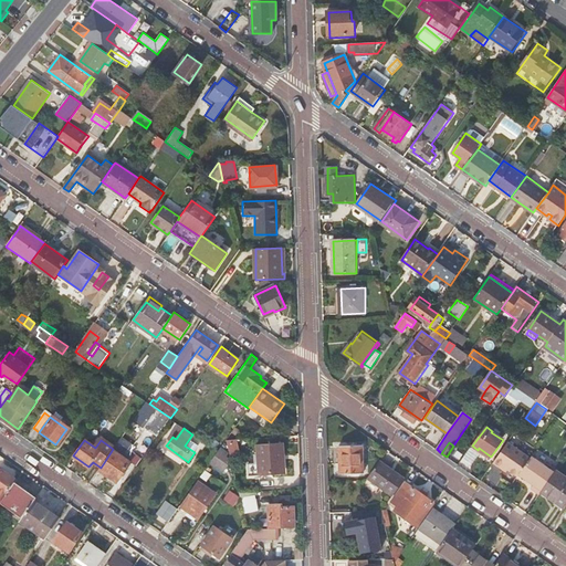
[(282,454),(282,443),(255,444),(258,475),(282,474),(281,454),(282,454)]
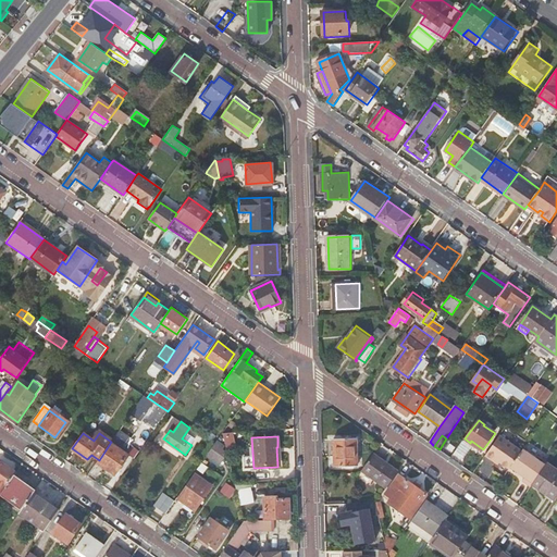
[(500,462),(509,469),(511,468),(522,452),(499,436),(486,456),(493,461),(494,460),(495,459),(500,462)]
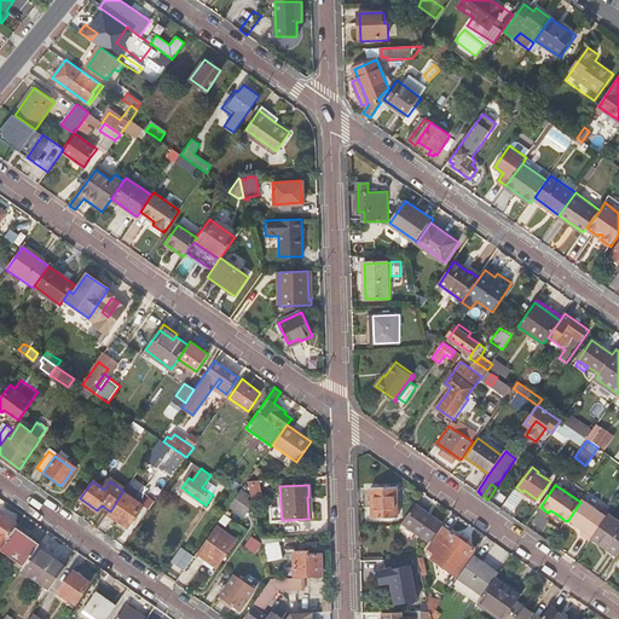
[(399,518),(397,487),(371,490),(374,520),(399,518)]
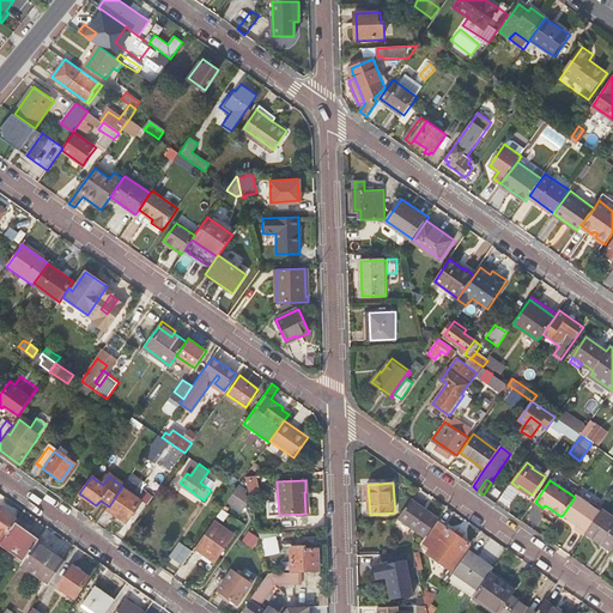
[(109,507),(107,509),(126,522),(141,501),(122,486),(109,507)]
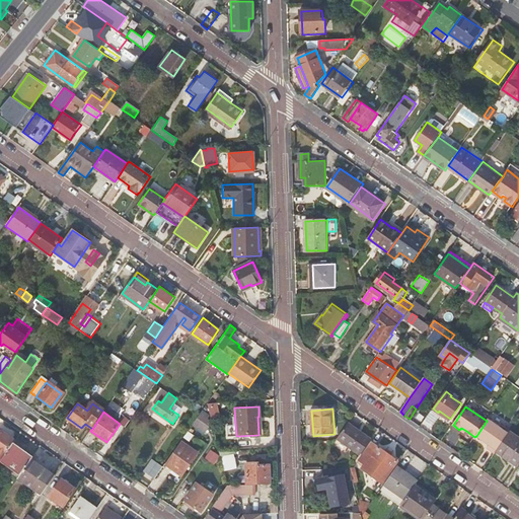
[(201,415),(198,419),(209,426),(212,422),(201,415)]
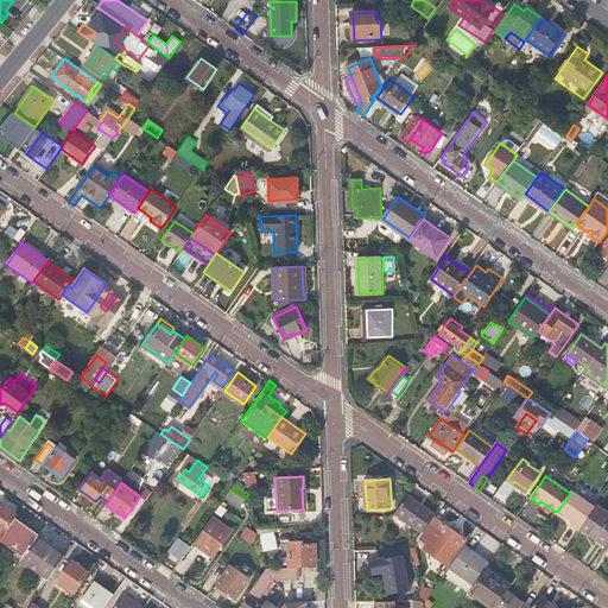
[(245,499),(232,491),(228,498),(240,506),(245,499)]
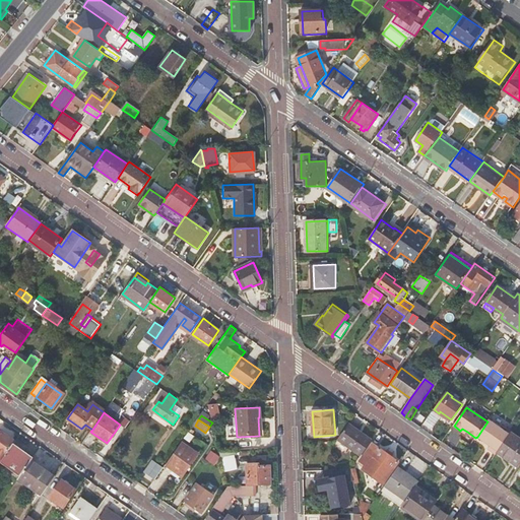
[(488,449),(495,454),(497,452),(509,434),(489,419),(488,421),(477,437),(490,446),(488,449)]
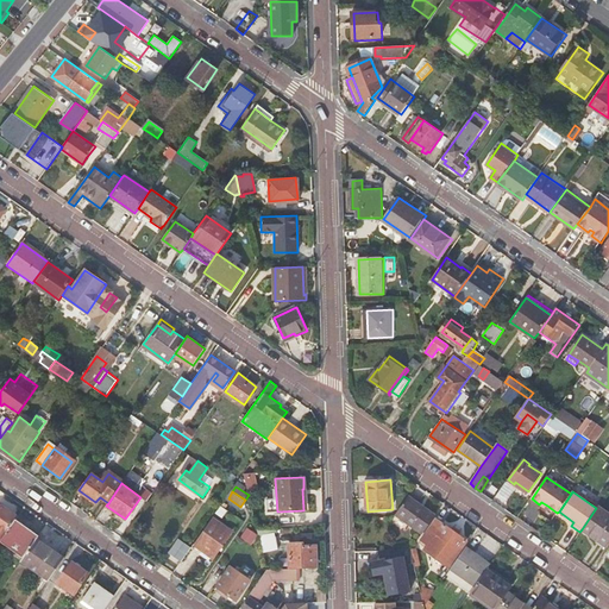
[(435,515),(409,496),(396,515),(422,533),(435,515)]
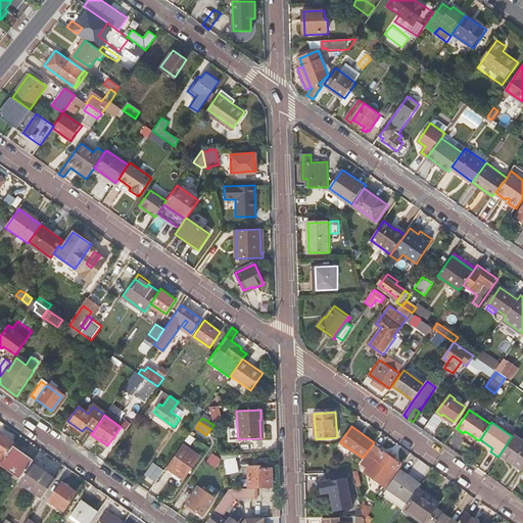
[(0,463),(12,445),(14,443),(1,433),(0,434),(0,463)]
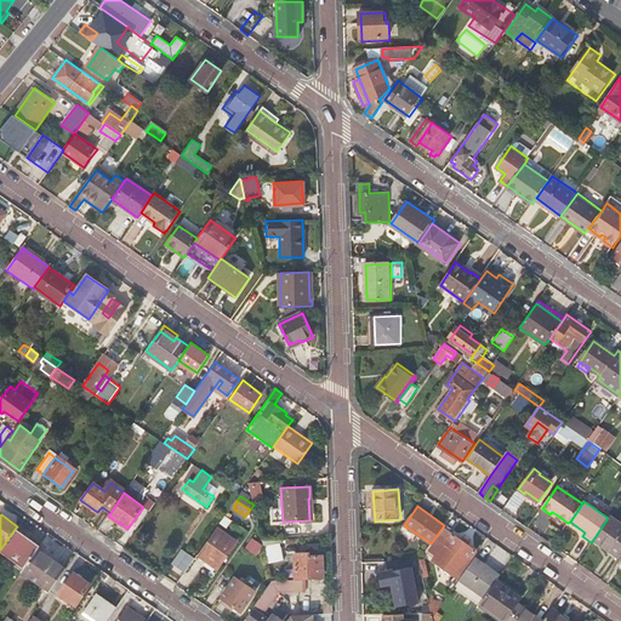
[(593,540),(619,557),(620,552),(620,522),(611,514),(608,518),(593,540)]
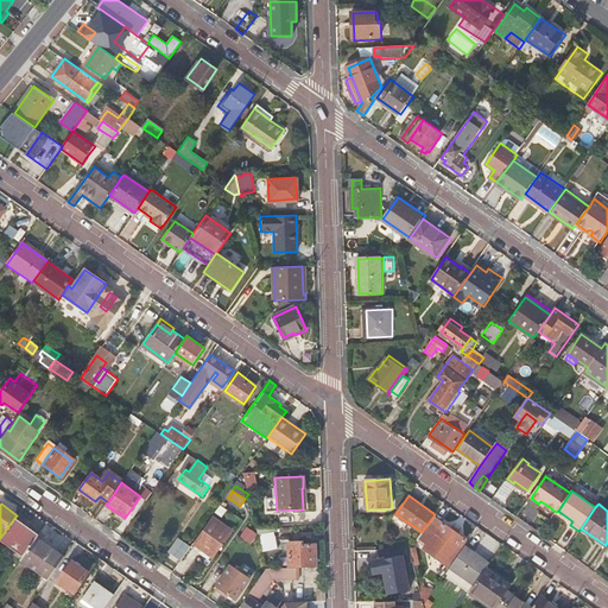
[(213,515),(192,544),(211,557),(230,530),(213,515)]
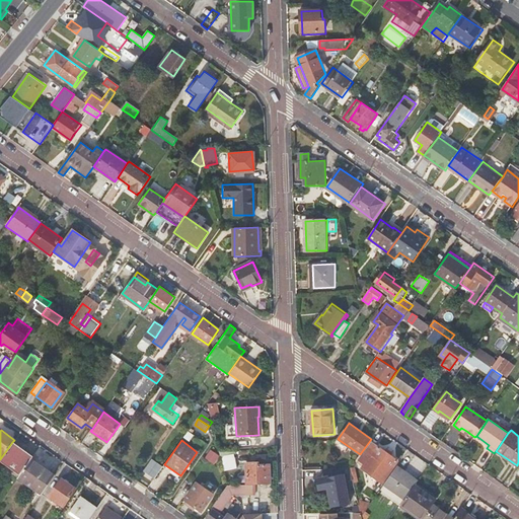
[(0,459),(20,474),(31,459),(33,456),(12,442),(0,459)]
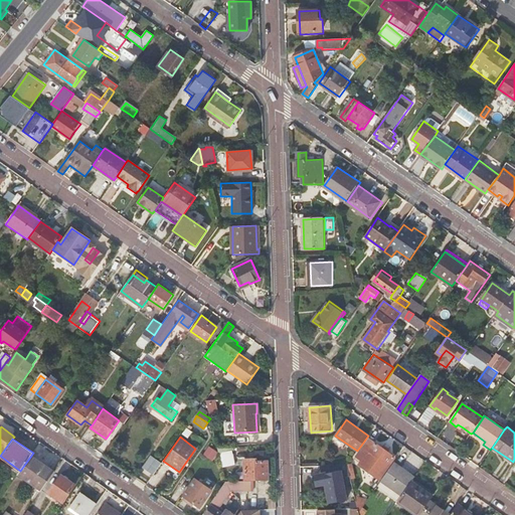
[(382,448),(369,440),(361,451),(376,463),(370,472),(378,478),(386,469),(394,457),(386,452),(382,448)]
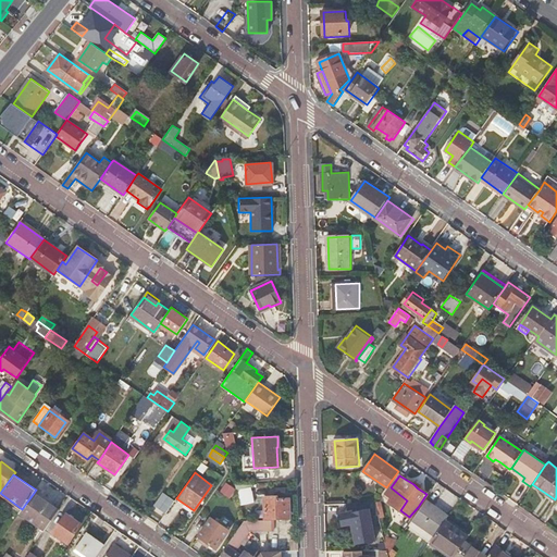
[(230,492),(220,485),(214,492),(224,498),(230,492)]
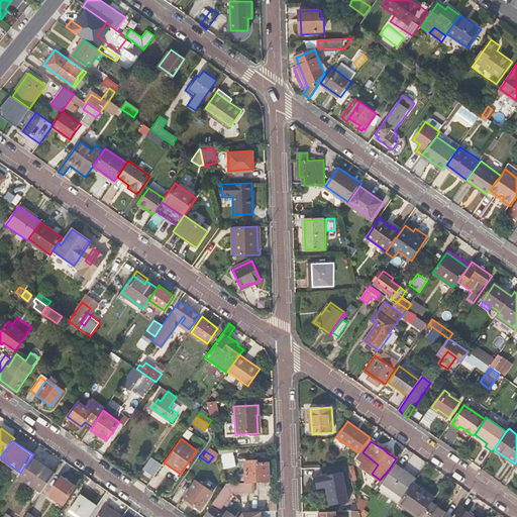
[(255,463),(265,462),(265,452),(255,453),(255,461),(255,463)]
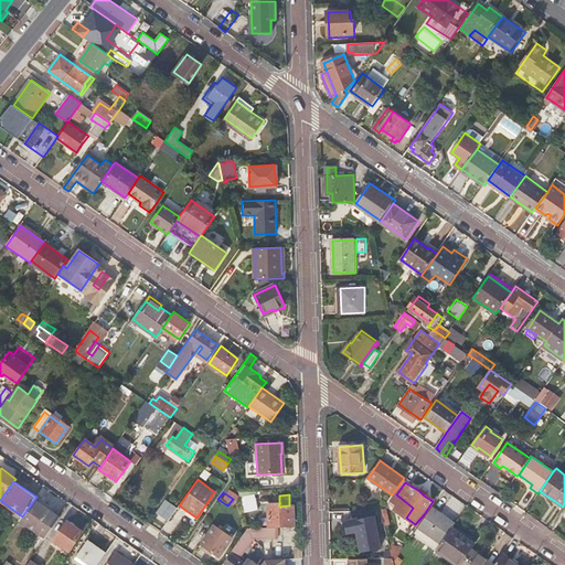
[(249,499),(241,501),(243,512),(252,510),(249,499)]
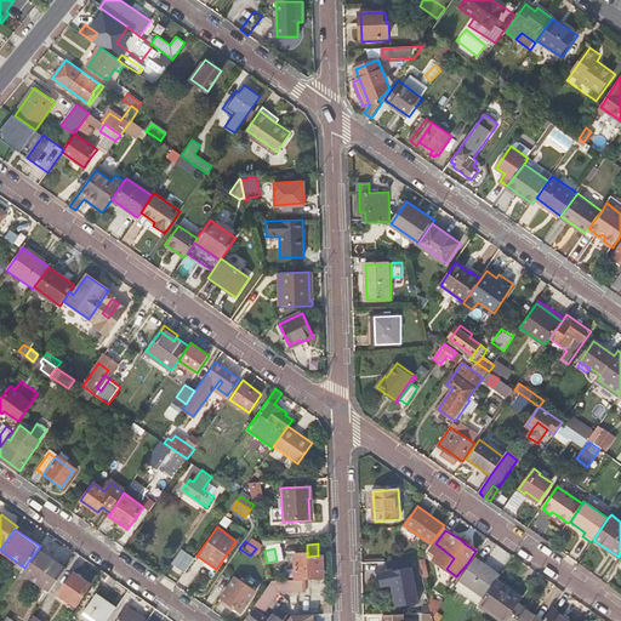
[(49,591),(64,569),(38,550),(24,568),(22,571),(49,591)]
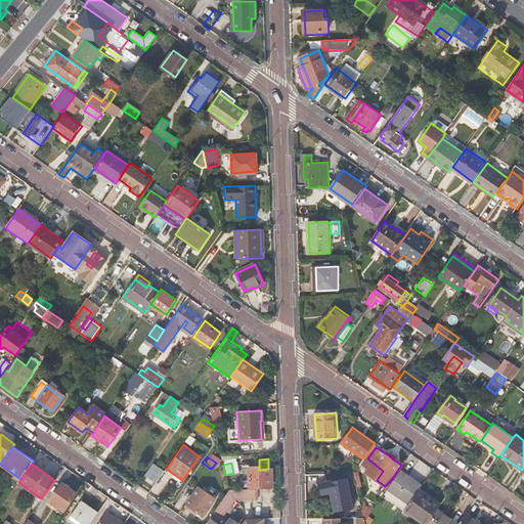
[(144,476),(155,484),(164,471),(153,464),(144,476)]
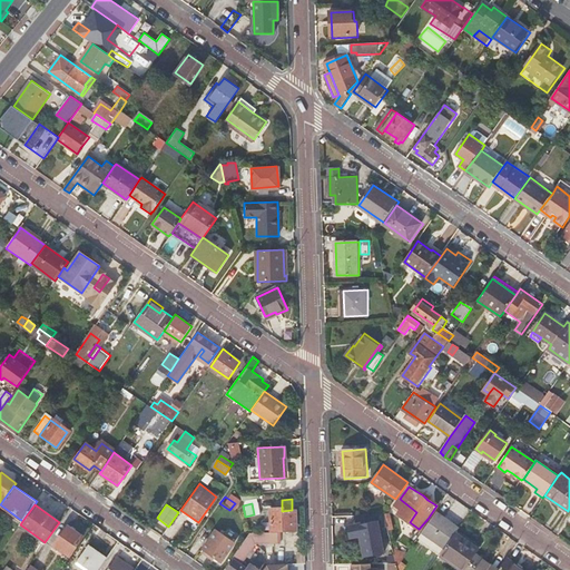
[(269,532),(295,531),(294,510),(292,510),(282,511),(282,509),(269,509),(269,532)]
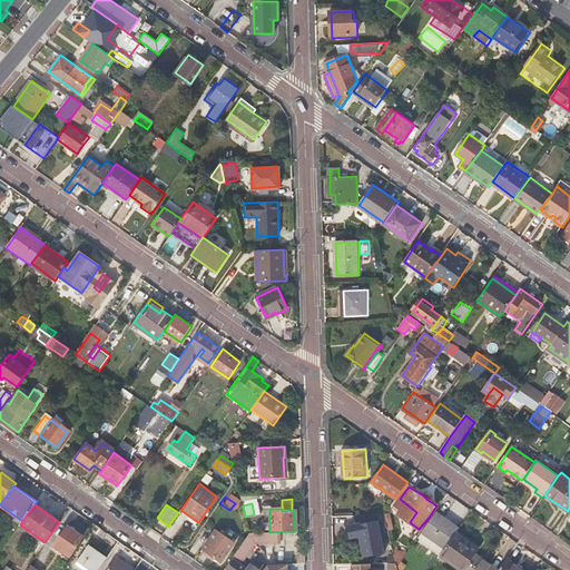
[(459,529),(436,512),(422,532),(432,539),(426,547),(440,556),(442,553),(457,532),(459,529)]
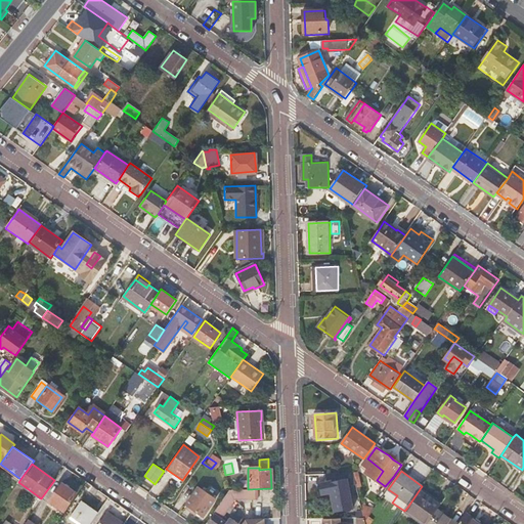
[(329,492),(338,492),(341,491),(343,503),(339,503),(331,504),(332,514),(352,511),(347,479),(329,481),(329,492)]
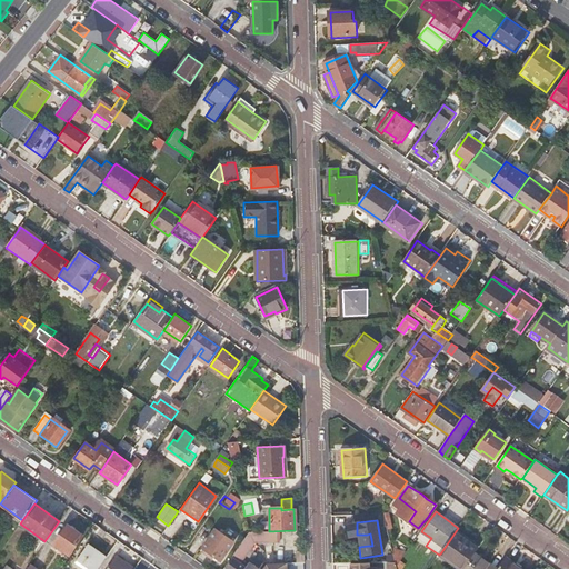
[(69,555),(82,536),(75,529),(73,530),(67,526),(53,545),(69,555)]
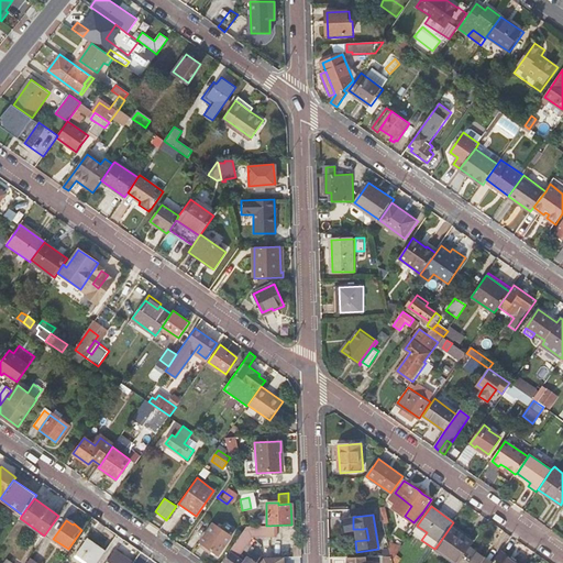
[(217,555),(230,536),(212,523),(199,542),(217,555)]
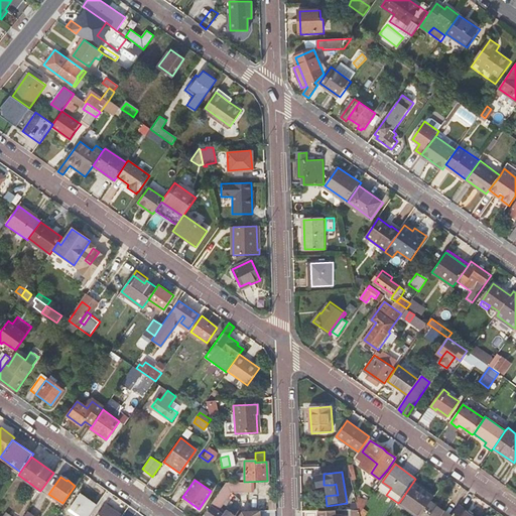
[(226,482),(209,506),(210,507),(205,515),(206,515),(234,515),(227,511),(223,515),(216,511),(230,491),(238,490),(238,482),(226,482)]
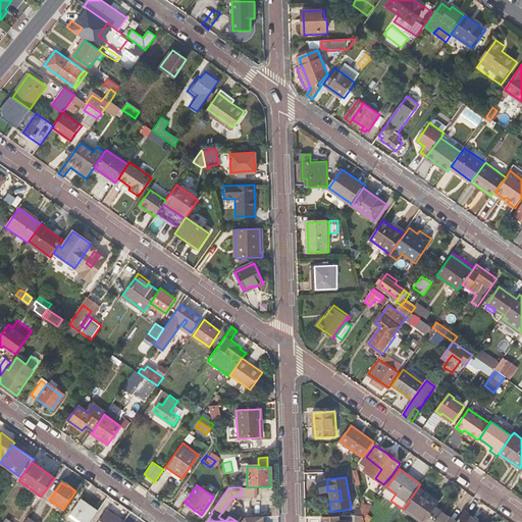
[(438,503),(418,487),(405,507),(425,521),(435,507),(438,503)]
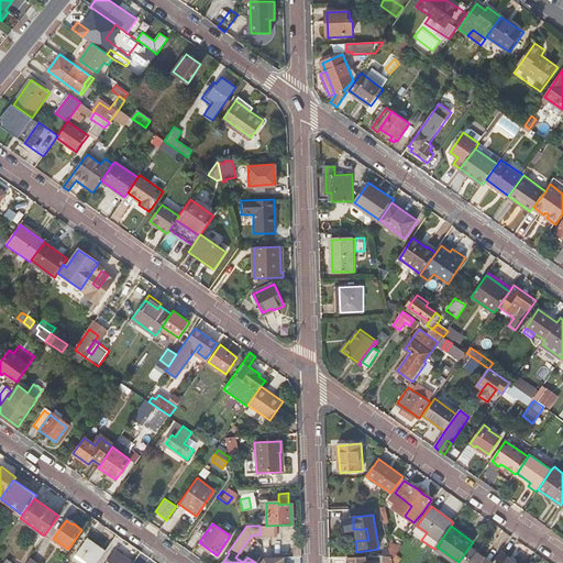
[(89,562),(96,562),(105,551),(87,539),(76,553),(89,562)]
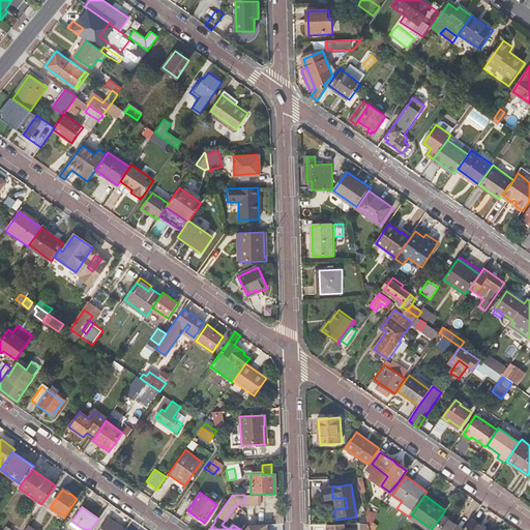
[(463,529),(442,514),(432,529),(431,529),(463,529)]
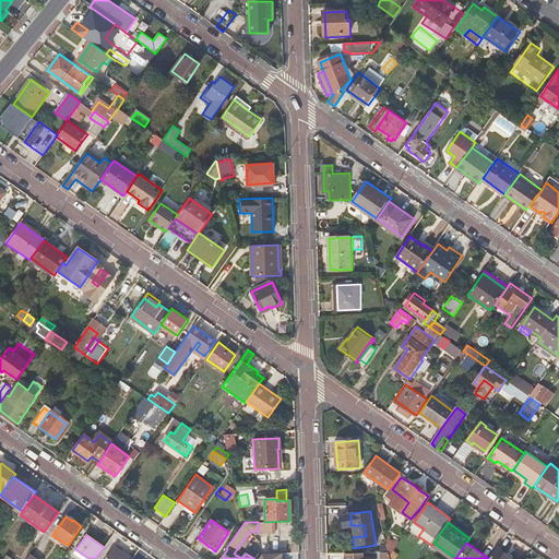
[(105,558),(130,558),(131,558),(115,546),(105,558)]
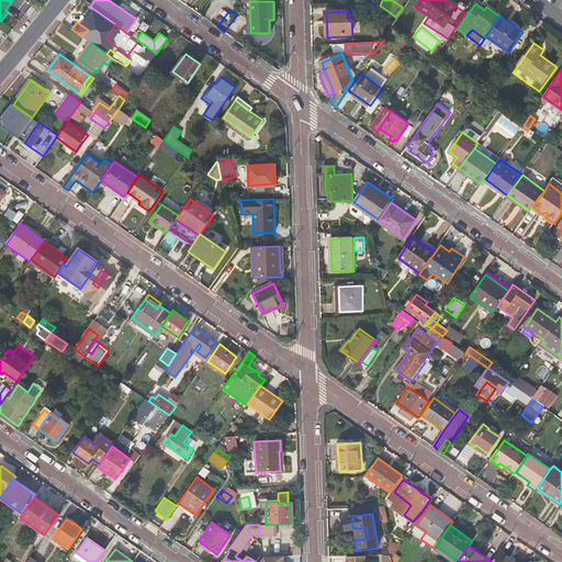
[(509,557),(501,550),(491,561),(514,561),(508,558),(509,557)]
